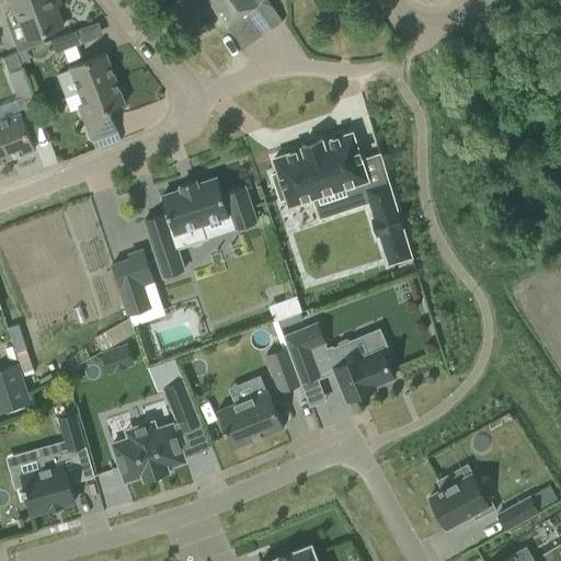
[(56,8),(60,6),(58,0),(7,0),(12,13),(15,12),(20,24),(9,29),(18,52),(44,42),(41,34),(43,33),(63,25),(56,8)]
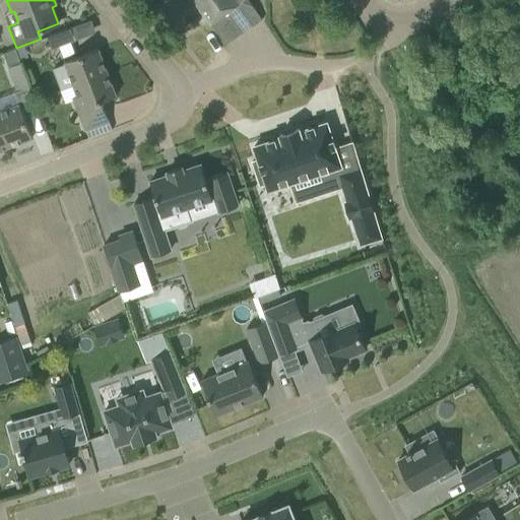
[(202,0),(197,4),(209,23),(210,22),(219,16),(229,10),(238,4),(243,0),(202,0)]
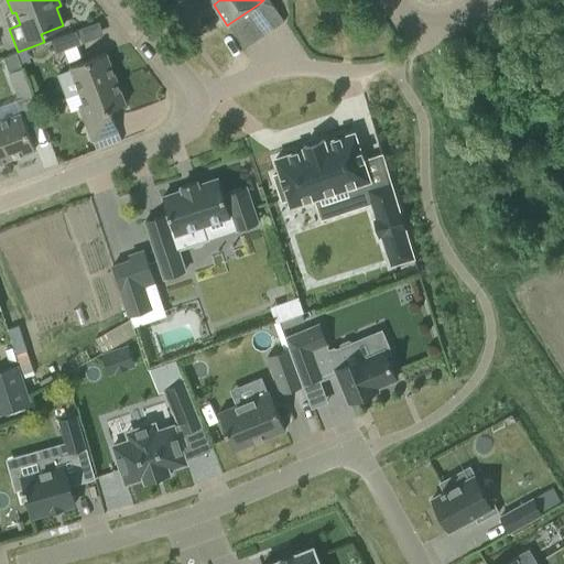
[(263,0),(258,4),(273,28),(283,21),(269,0),(263,0)]
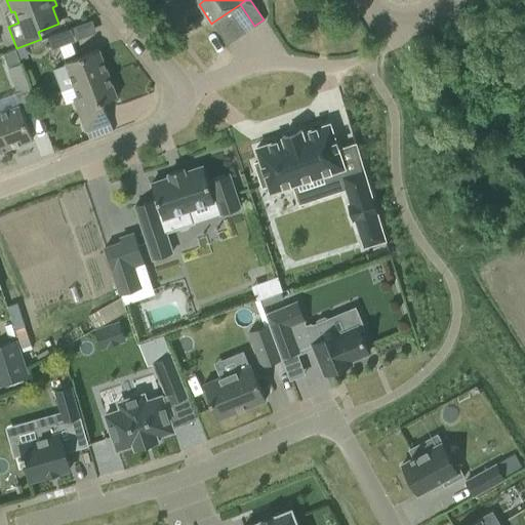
[(231,10),(238,22),(245,32),(254,26),(240,4),(231,10)]
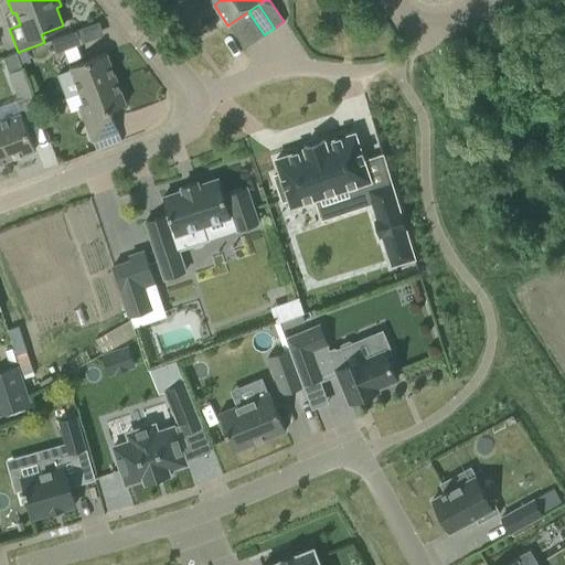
[(264,34),(256,23),(248,11),(238,18),(254,41),(264,34)]
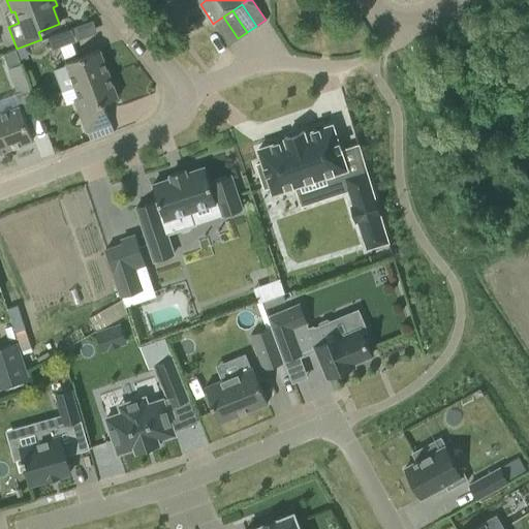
[(238,38),(223,17),(214,23),(228,44),(238,38)]
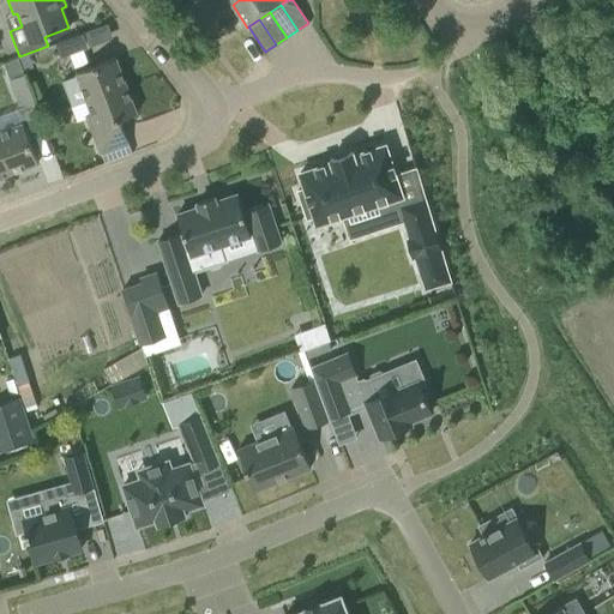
[(89,47),(83,32),(54,44),(59,58),(70,54),(74,67),(88,62),(83,49),(89,47)]
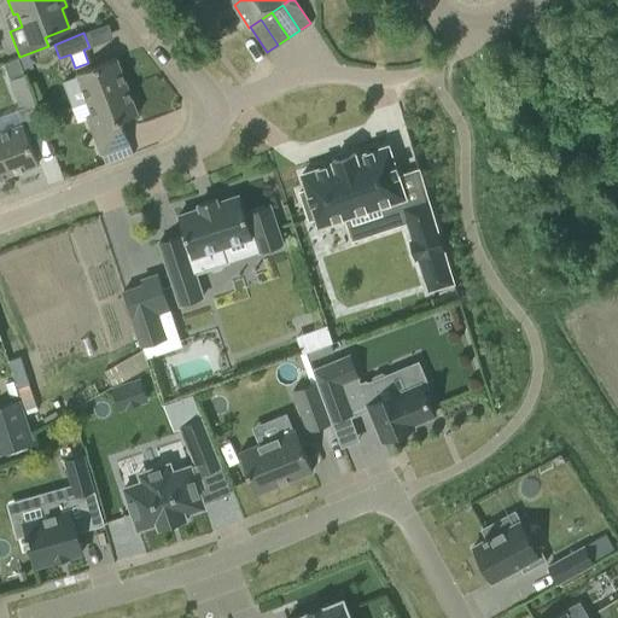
[(16,59),(22,74),(23,73),(23,71),(33,68),(28,54),(18,58),(16,59)]
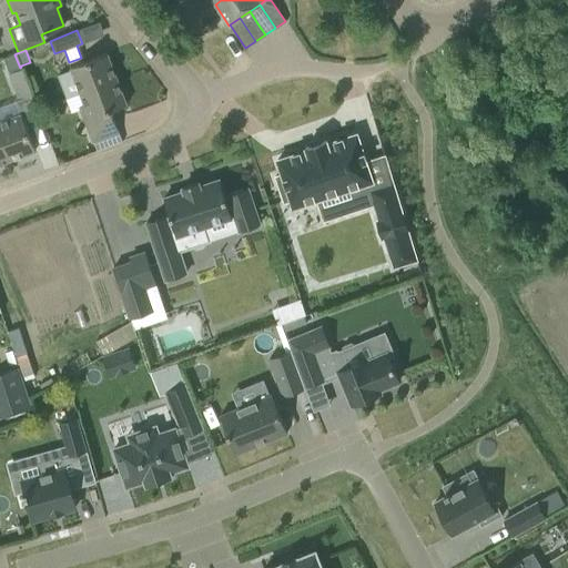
[(66,98),(80,93),(117,79),(107,53),(70,68),(71,70),(57,74),(66,98)]
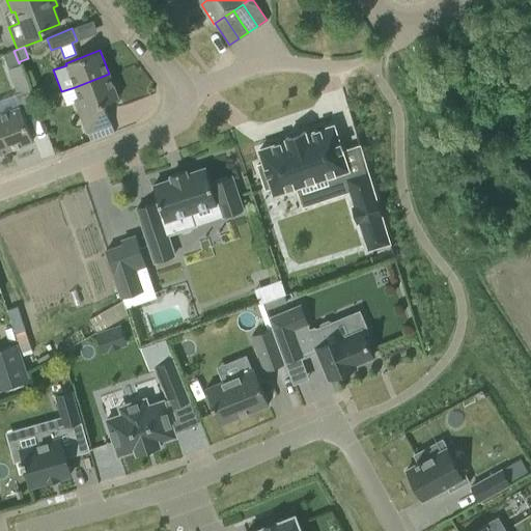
[(7,68),(17,92),(28,88),(19,64),(7,68)]
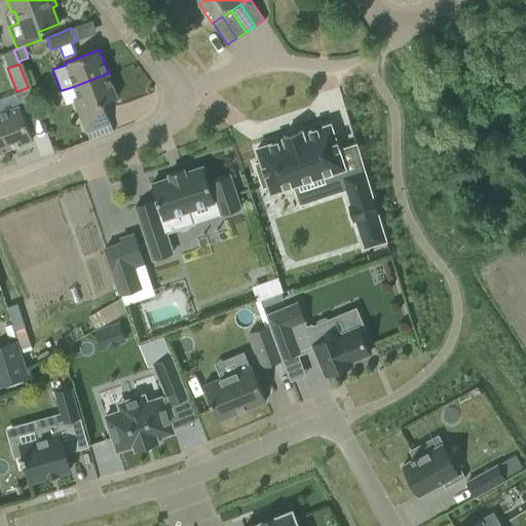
[(89,140),(113,130),(103,103),(117,97),(108,73),(74,86),(78,96),(73,98),(89,140)]
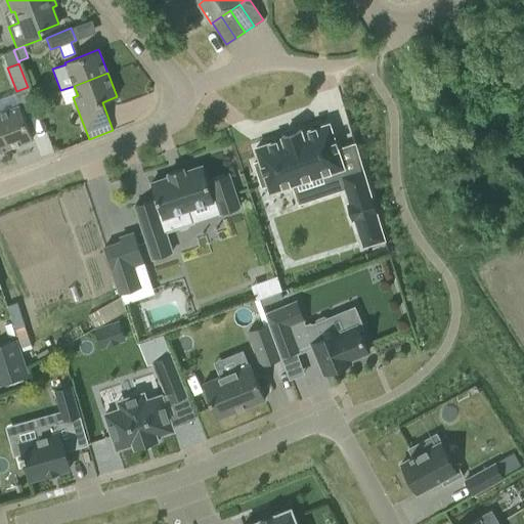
[(19,105),(0,112),(0,130),(7,148),(32,138),(19,105)]
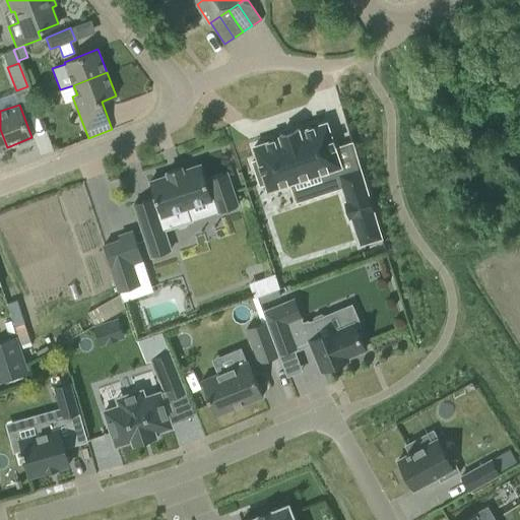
[(340,166),(326,123),(300,131),(299,129),(279,135),(280,138),(254,146),(258,159),(252,161),(259,184),(265,182),(268,190),(340,166)]
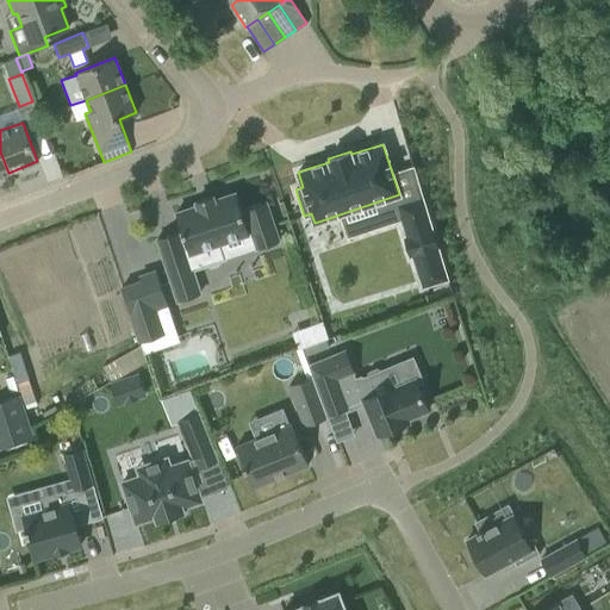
[(241,211),(235,193),(213,200),(212,195),(195,201),(197,206),(175,213),(181,230),(156,238),(178,302),(199,293),(191,269),(205,265),(211,266),(216,265),(219,260),(223,259),(218,243),(248,234),(248,232),(250,232),(256,249),(278,242),(265,203),(243,210),(241,211)]
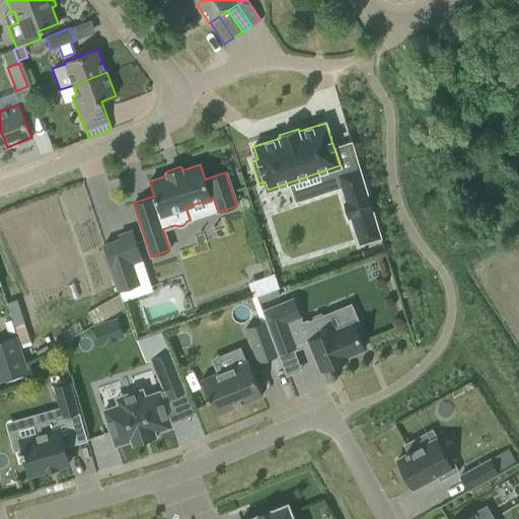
[(346,201),(350,217),(353,216),(361,245),(381,239),(358,164),(339,170),(348,200),(346,201)]
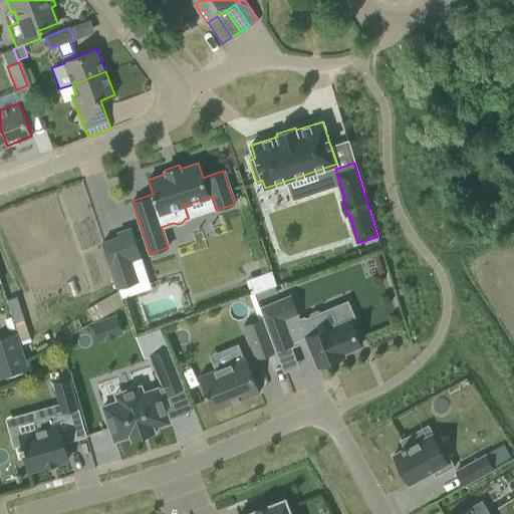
[(501,216),(491,221),(497,233),(507,228),(501,216)]
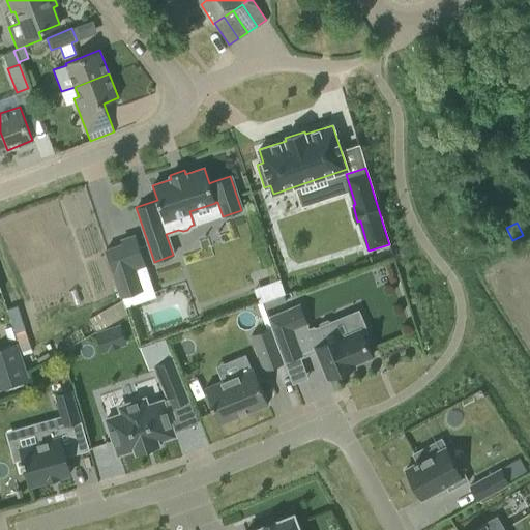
[(147,265),(136,233),(119,238),(120,242),(105,248),(114,273),(113,274),(121,298),(144,290),(136,268),(147,265)]
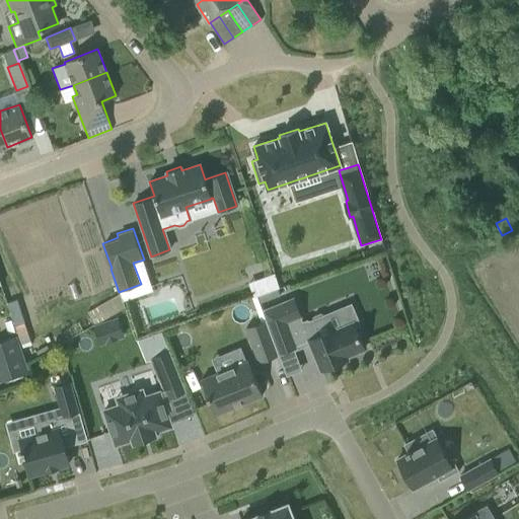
[(364,349),(354,324),(353,322),(335,329),(328,313),(324,315),(320,313),(313,316),(311,320),(303,324),(293,299),(263,311),(266,320),(278,354),(279,354),(296,348),(295,346),(309,341),(321,370),(348,360),(346,356),(364,349)]
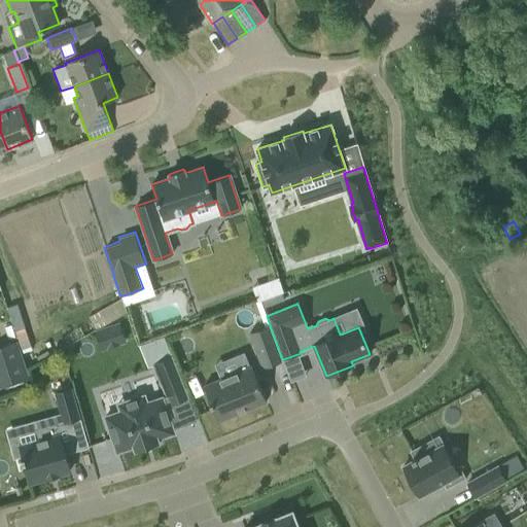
[(16,305),(7,308),(14,330),(25,327),(16,305)]
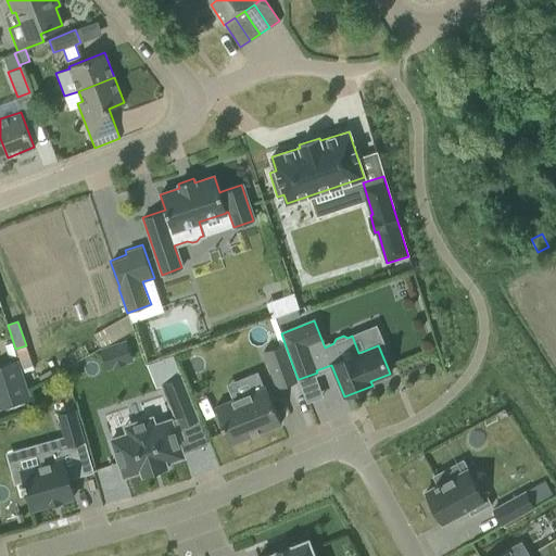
[(298,379),(285,343),(264,351),(277,388),(299,380),(299,379),(298,379)]
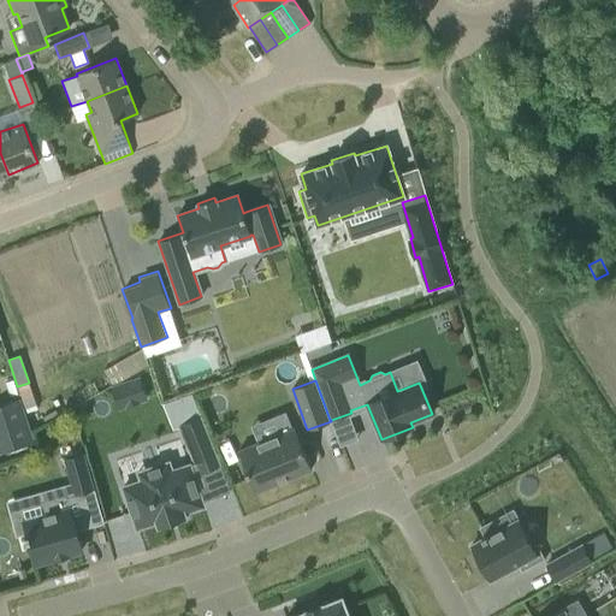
[(23,407),(4,413),(16,450),(35,444),(23,407)]
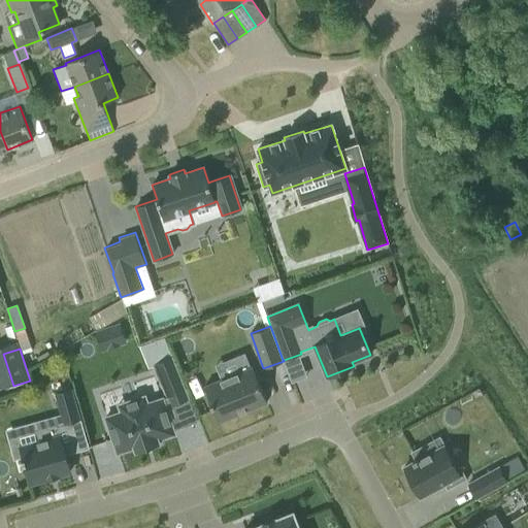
[(173,433),(165,408),(189,398),(172,356),(154,364),(167,397),(144,404),(142,399),(122,406),(123,411),(105,418),(117,453),(134,447),(135,451),(158,443),(157,439),(173,433)]
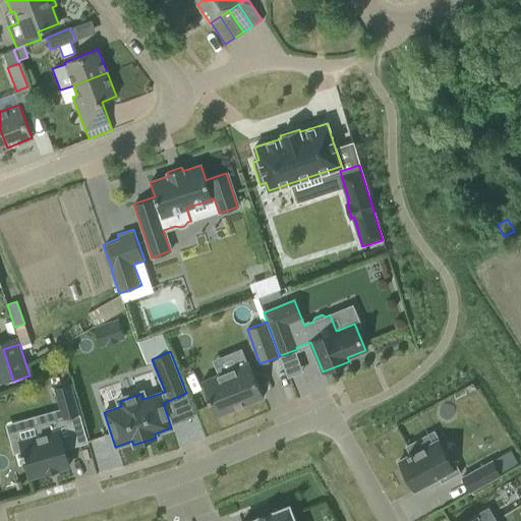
[(264,396),(248,361),(201,381),(216,416),(264,396)]
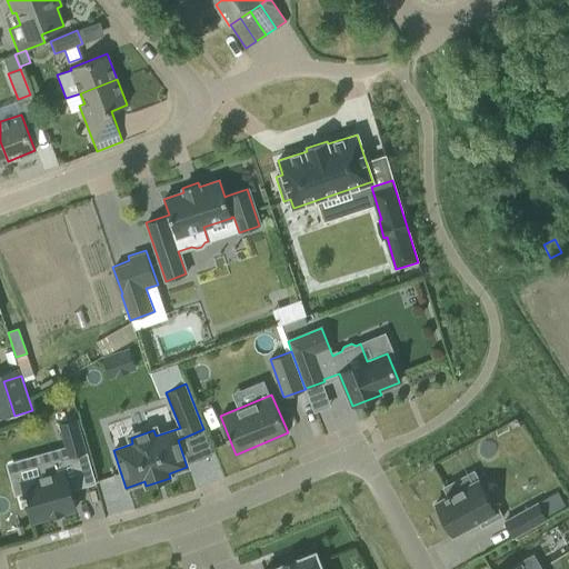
[(76,418),(59,422),(66,447),(69,457),(86,452),(76,418)]
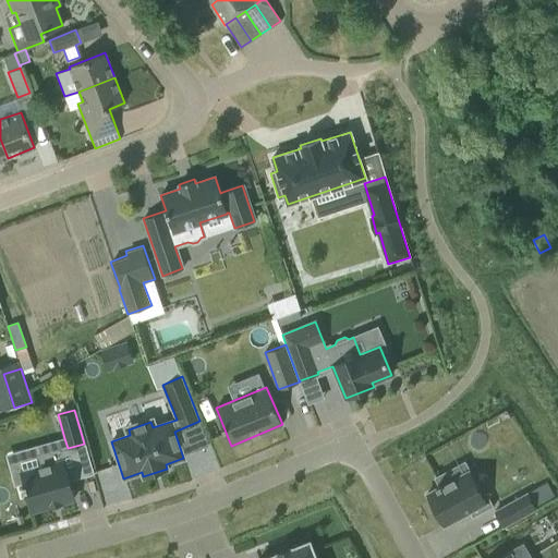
[(40,466),(21,472),(24,483),(23,483),(24,489),(26,488),(32,510),(50,505),(50,506),(60,502),(74,498),(65,471),(91,463),(84,444),(68,448),(64,438),(35,446),(37,455),(40,466)]
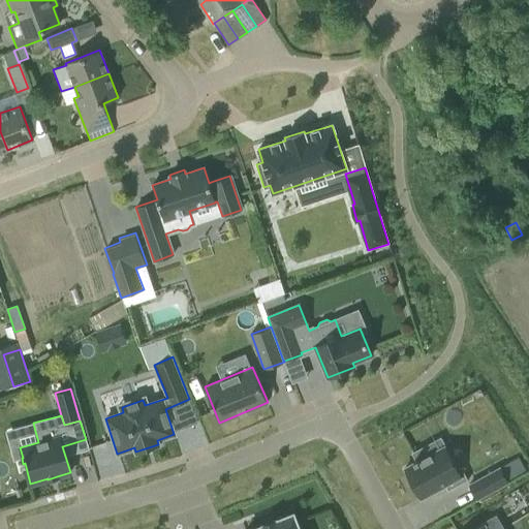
[(468,479),(461,466),(457,468),(439,438),(412,453),(415,459),(413,460),(414,462),(404,468),(421,498),(444,485),(447,491),(468,479)]
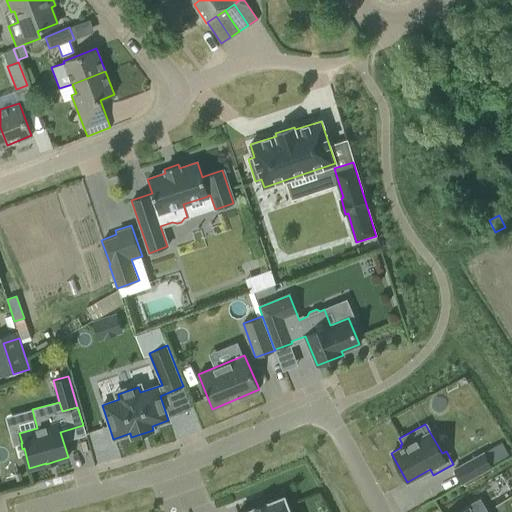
[(462,483),(491,466),(483,452),(454,469),(462,483)]
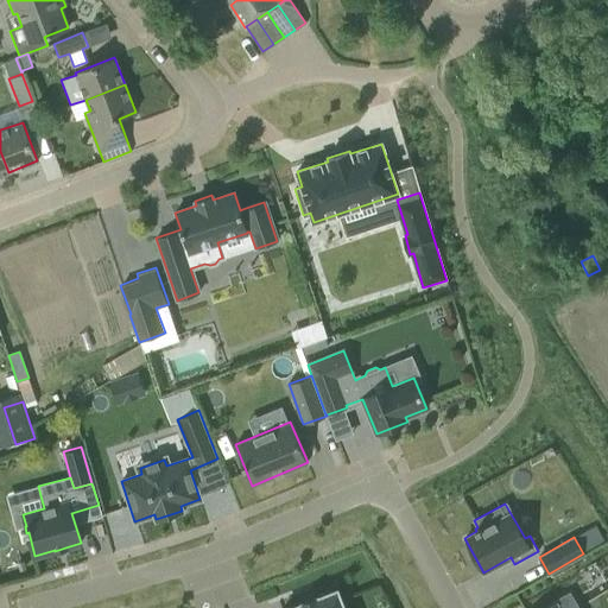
[(343,607),(336,589),(287,607),(343,607)]
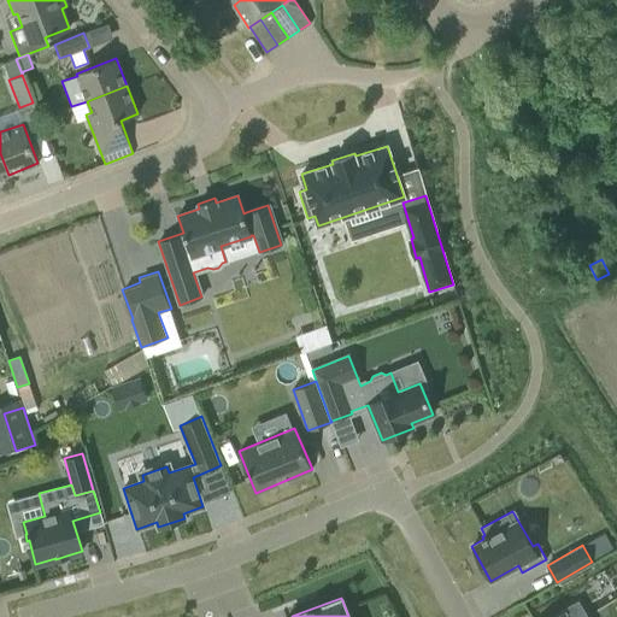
[(577,616),(571,605),(564,610),(563,610),(550,616),(577,616)]
